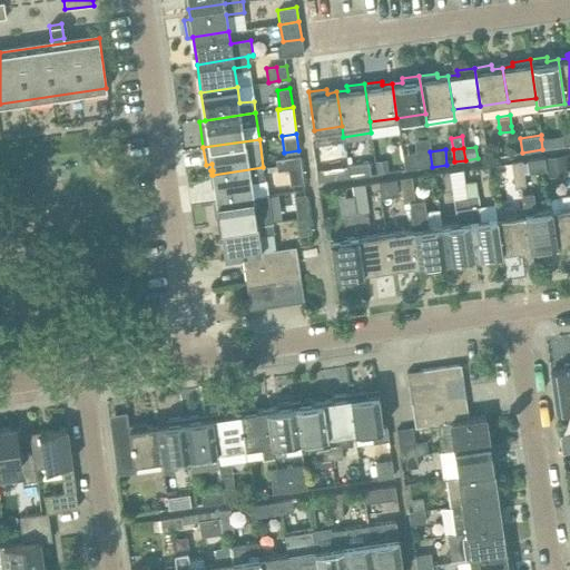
[(413,169),(432,167),(430,151),(430,150),(411,154),(413,169)]
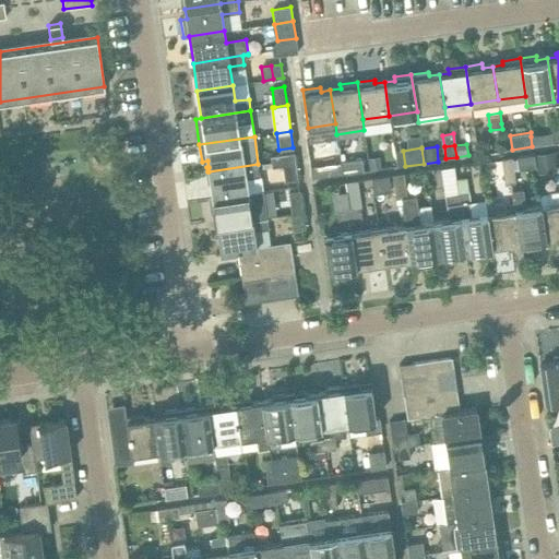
[(552,152),(536,154),(538,173),(555,170),(552,152)]
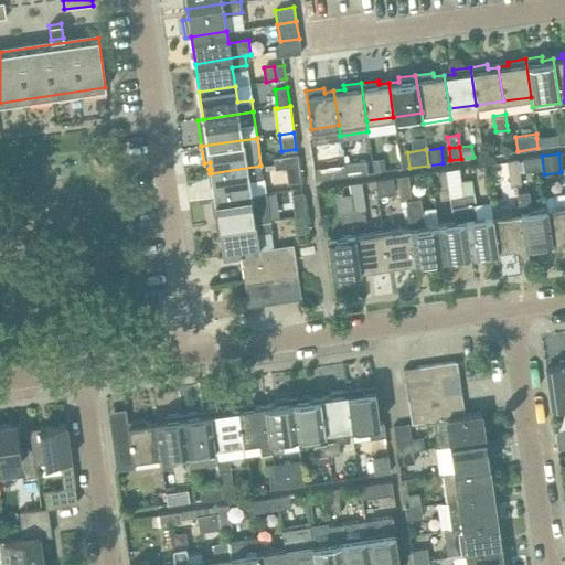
[(301,182),(299,168),(297,155),(286,157),(288,169),(290,183),(301,182)]
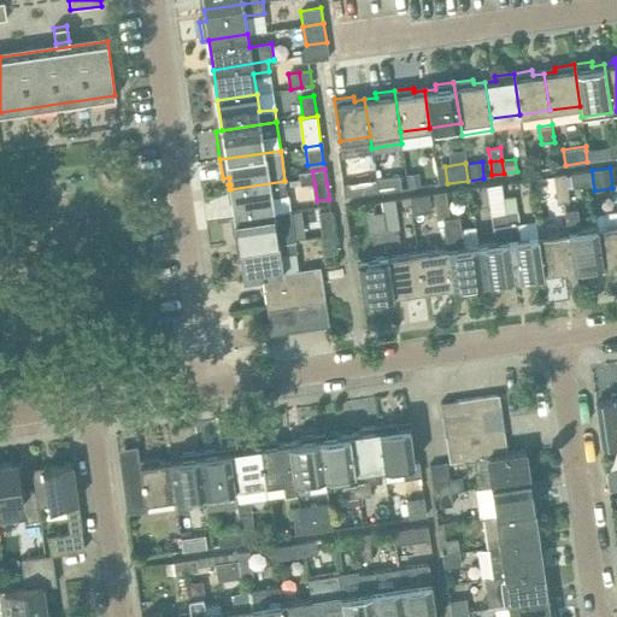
[(312,171),(299,172),(301,186),(315,184),(312,171)]
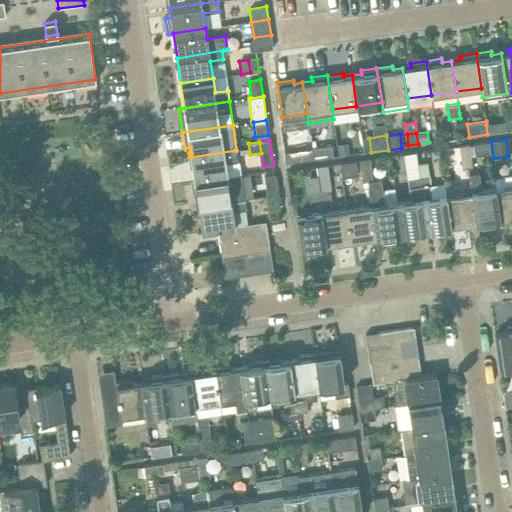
[(490,153),(489,142),(473,144),(474,155),(490,153)]
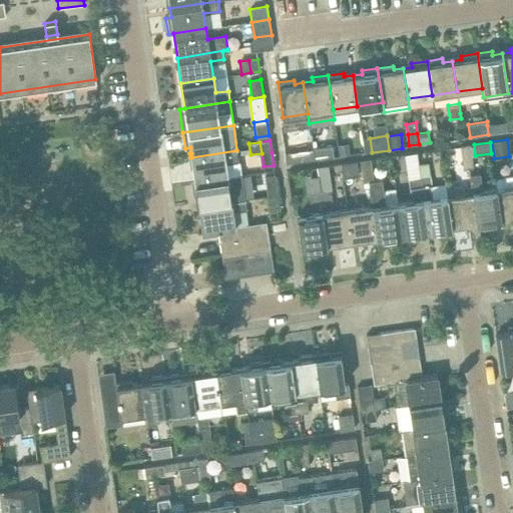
[(349,144),(338,145),(339,155),(350,154),(349,144)]
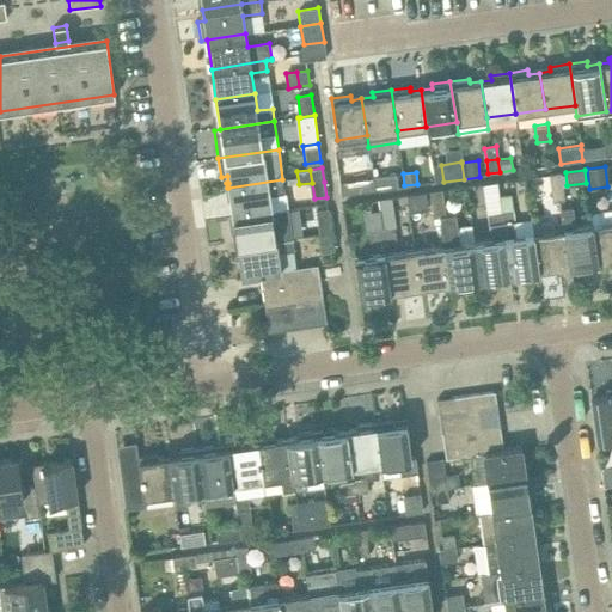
[(549,175),(551,188),(563,185),(561,172),(549,175)]
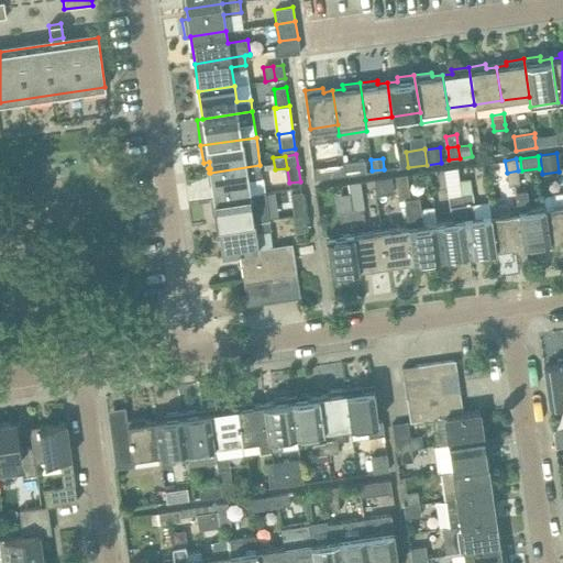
[(349,163),(343,163),(343,164),(345,175),(351,174),(366,172),(364,159),(349,163)]
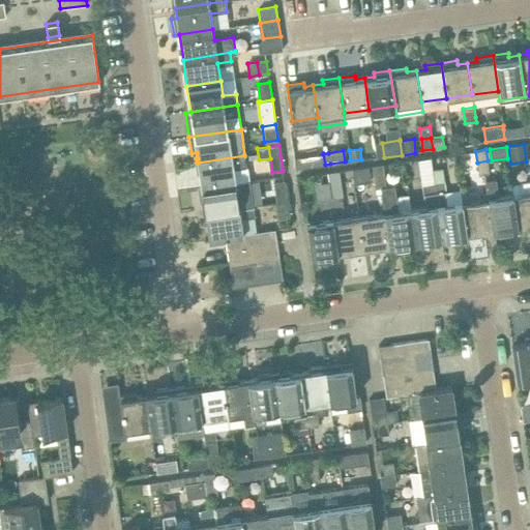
[(323,154),(293,158),(294,169),(325,165),(323,154)]
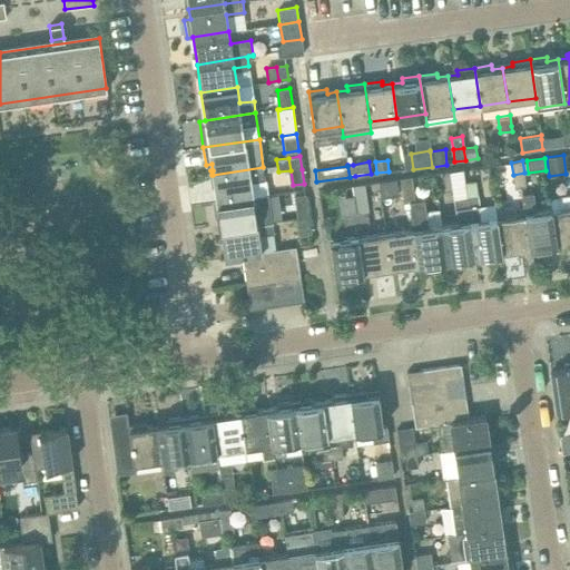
[(265,179),(263,167),(213,175),(217,203),(254,198),(251,182),(265,179)]
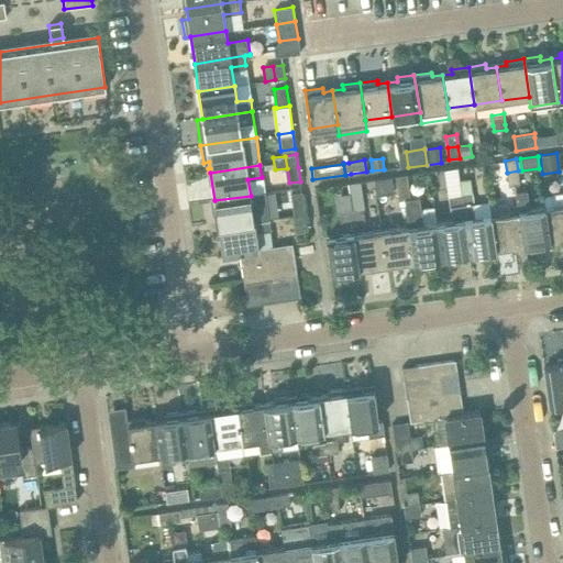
[(471,191),(470,179),(459,180),(457,167),(449,168),(450,192),(471,191)]
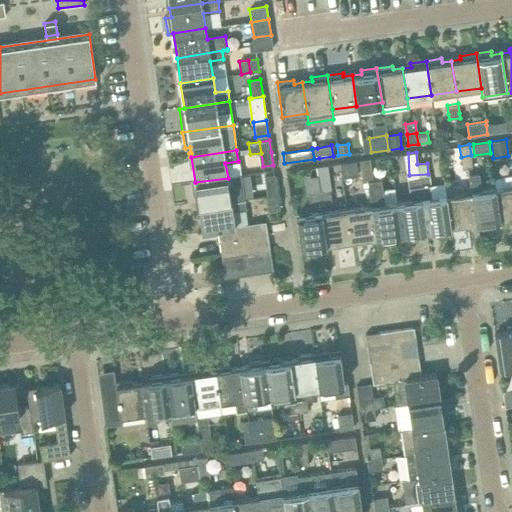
[(471,155),(461,157),(462,168),(463,169),(467,169),(467,167),(472,166),(471,155)]
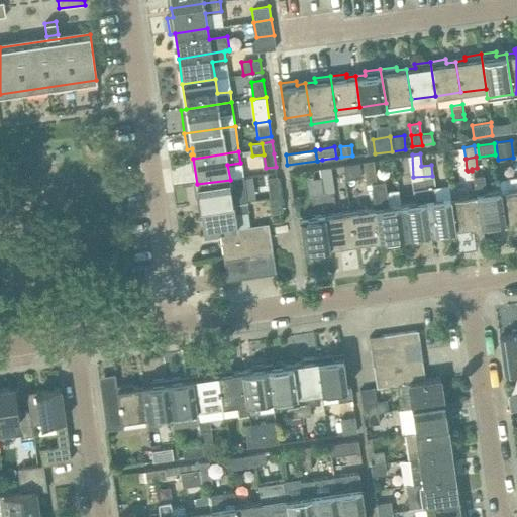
[(364,163),(365,173),(375,172),(373,161),(364,163)]
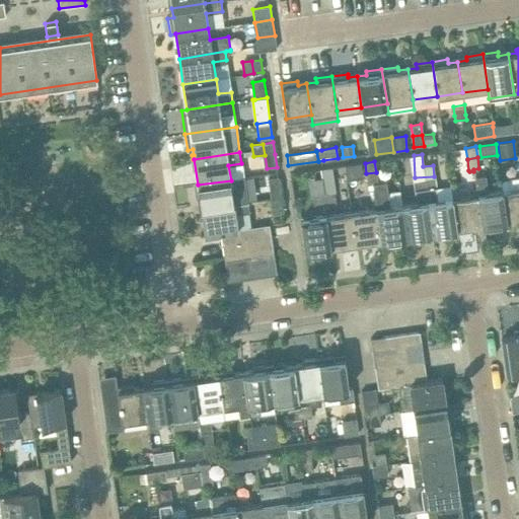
[(361,163),(345,165),(347,180),(363,178),(361,163)]
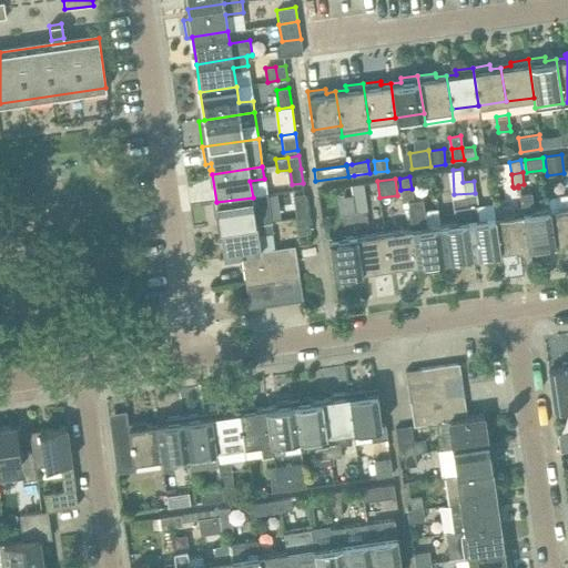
[(414,201),(413,199),(412,189),(401,190),(403,202),(408,202),(414,201)]
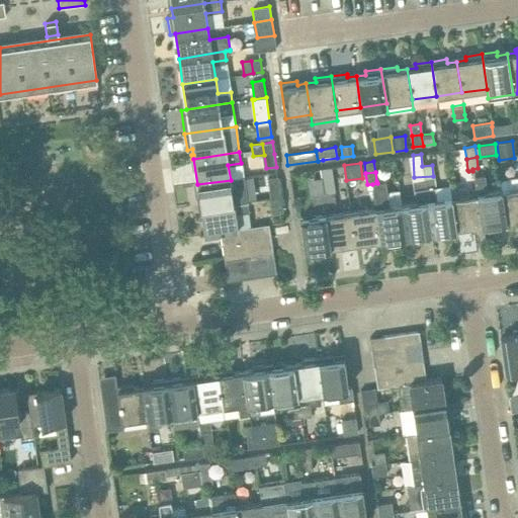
[(473,176),(476,188),(477,193),(481,225),(497,223),(498,226),(506,225),(501,190),(487,192),(485,175),(473,176)]
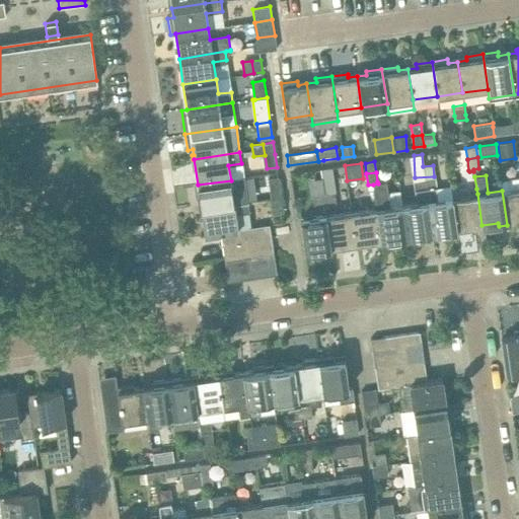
[(268,178),(271,200),(281,199),(278,177),(268,178)]
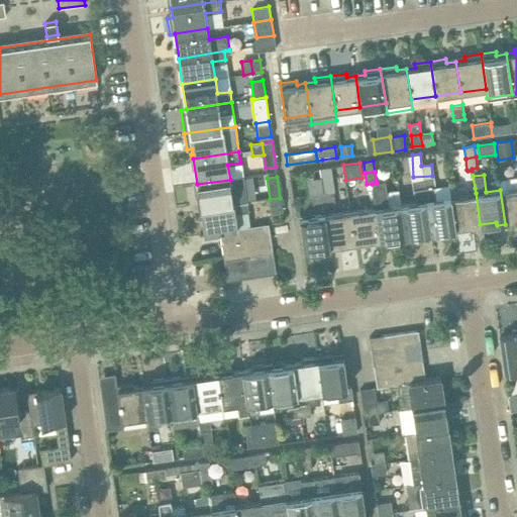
[(433,177),(422,179),(425,200),(430,231),(445,229),(446,232),(455,231),(450,197),(435,199),(433,187),(434,187),(433,177)]
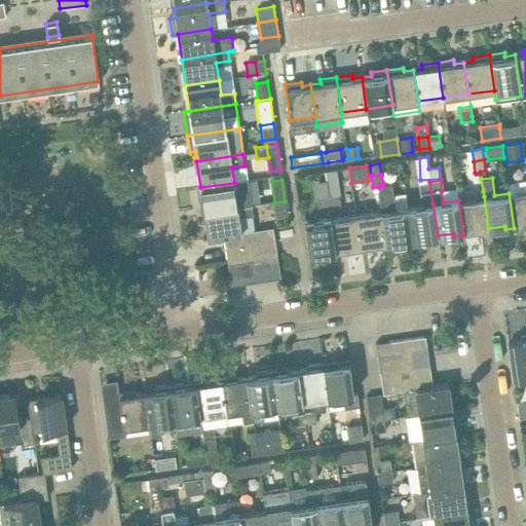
[(204,213),(252,205),(249,181),(234,183),(200,187),(204,213)]
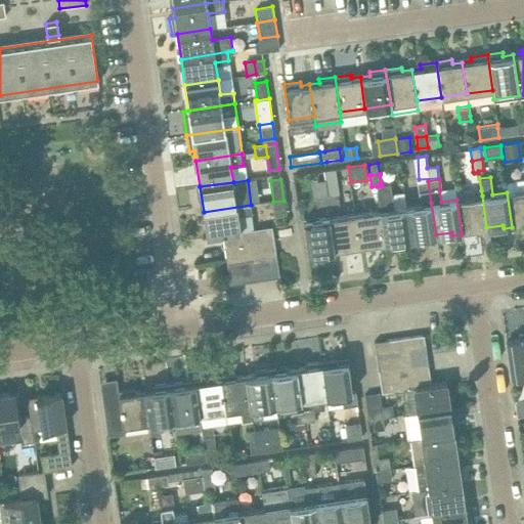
[(405,207),(410,242),(420,241),(420,236),(436,234),(431,203),(428,181),(417,182),(421,205),(405,207)]
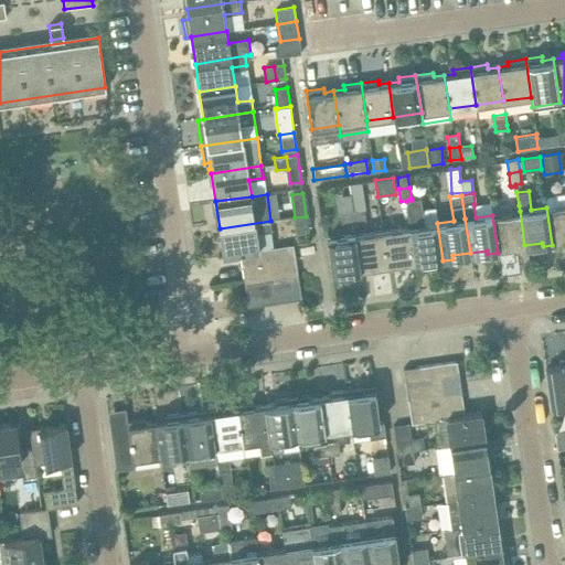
[(409,227),(414,260),(432,258),(433,263),(443,260),(437,223),(425,225),(420,196),(411,198),(412,200),(406,201),(409,227)]
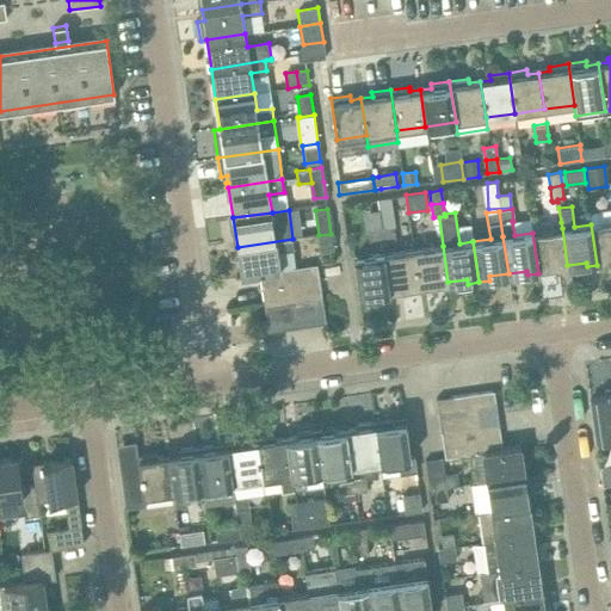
[(610,221),(591,224),(597,265),(608,264),(608,259),(610,258),(610,221)]
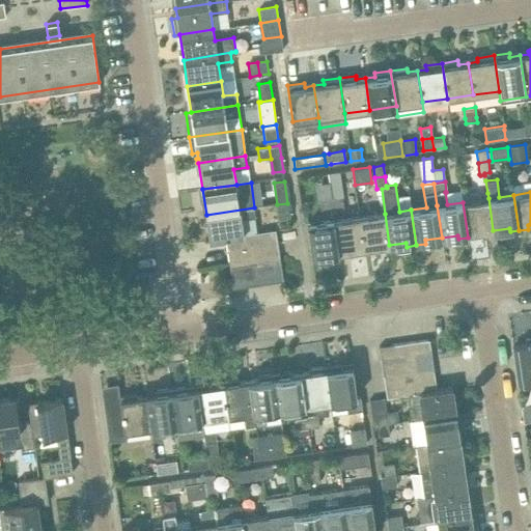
[(341,197),(331,198),(332,208),(343,207),(341,197)]
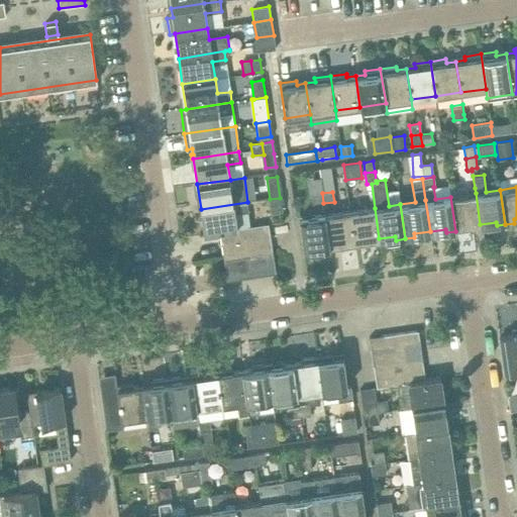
[(323,203),(322,193),(311,195),(312,205),(323,203)]
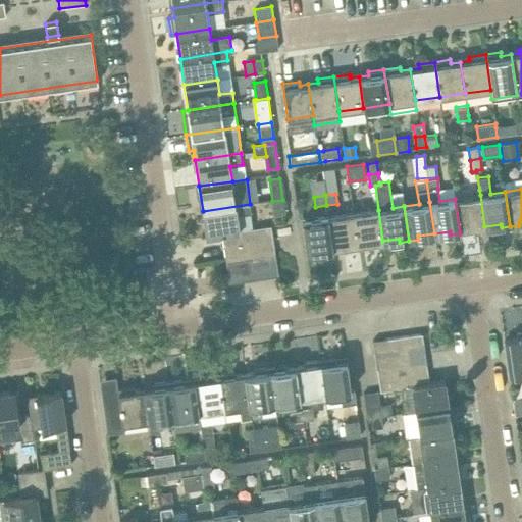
[(455,199),(460,233),(469,232),(468,228),(484,226),(480,195),(455,199)]
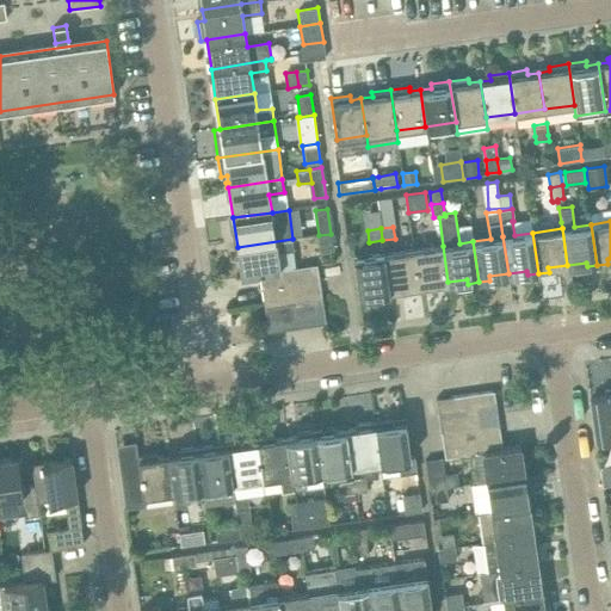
[(333,245),(331,234),(319,235),(321,247),(333,245)]
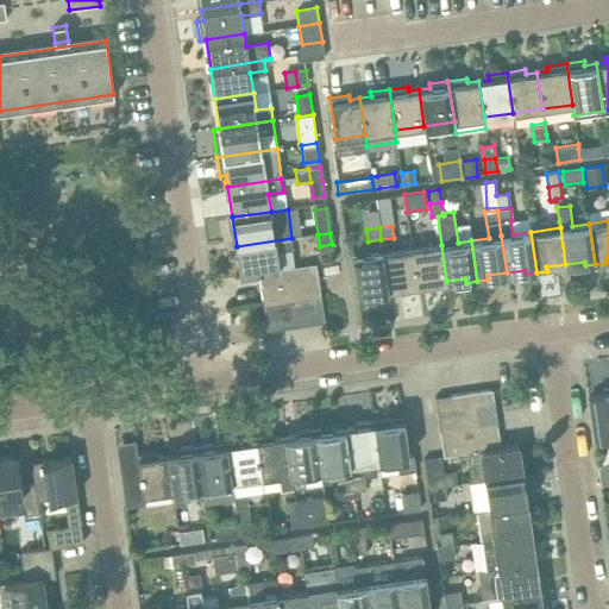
[(293,249),(292,238),(237,246),(240,276),(258,272),(261,287),(290,283),(288,267),(280,269),(276,251),(293,249)]
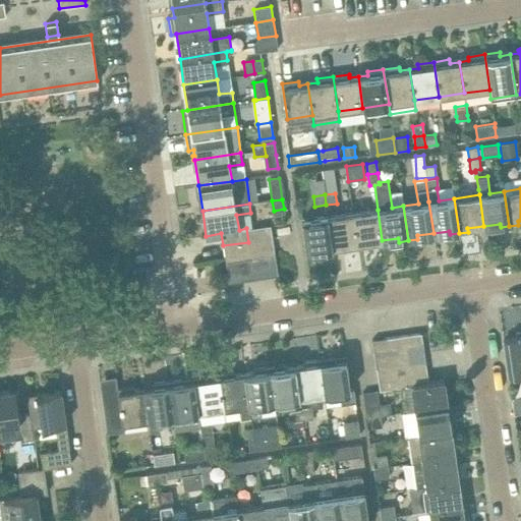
[(382,240),(378,210),(352,213),(357,248),(366,246),(366,243),(382,240)]
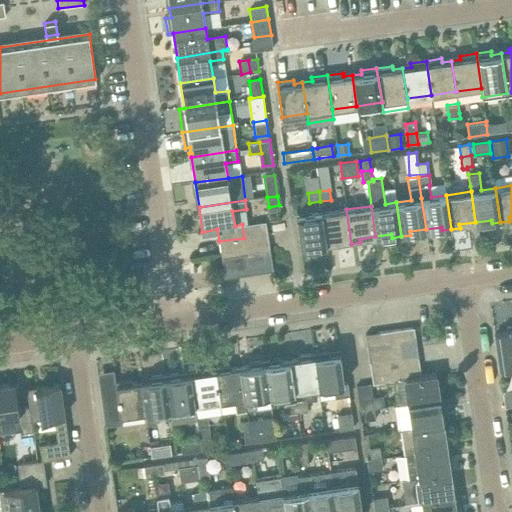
[(346,209),(322,213),(326,244),(342,241),(342,245),(351,244),(346,209)]
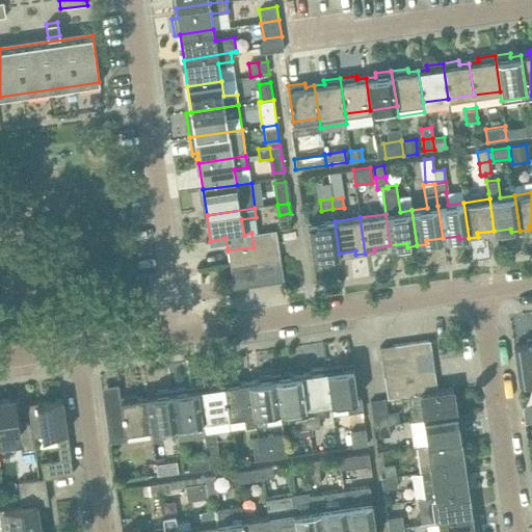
[(339,254),(335,221),(308,225),(313,261),(323,260),(322,256),(339,254)]
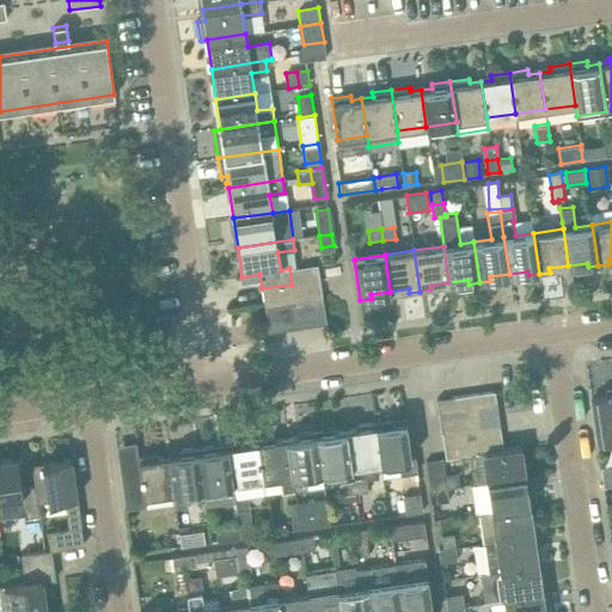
[(317,264),(289,268),(292,285),(319,281),(317,264)]
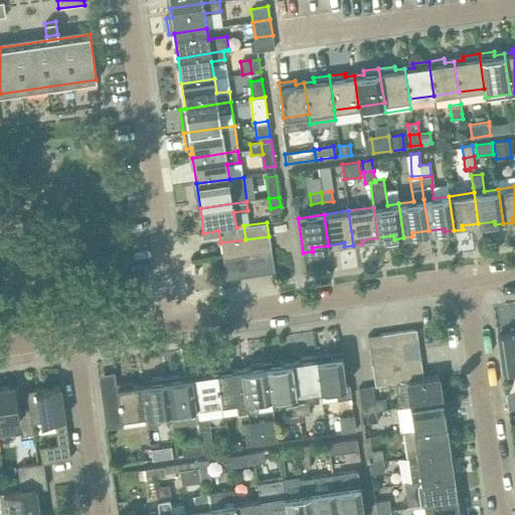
[(245,239),(247,250),(260,249),(271,247),(269,236),(245,239)]
